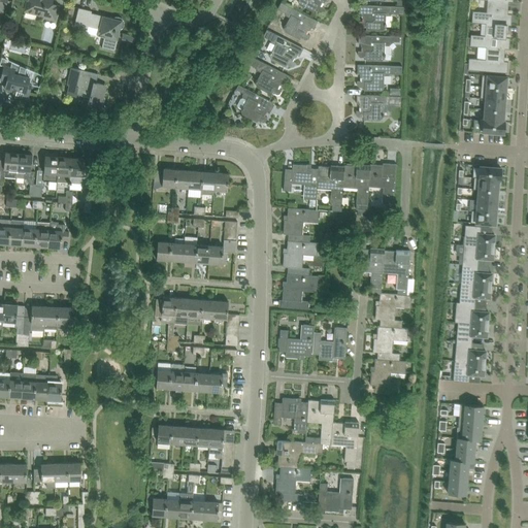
[(53,0),(26,0),(28,1),(26,11),(48,17),(48,20),(56,21),(59,6),(53,4),(53,0)]
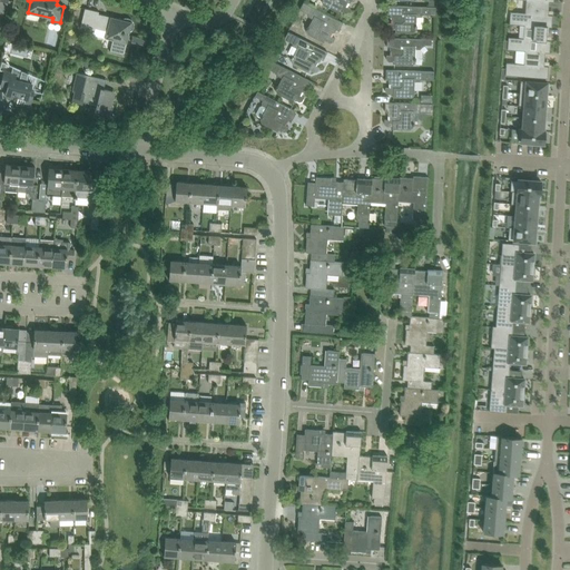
[(323,0),(322,1),(323,5),(340,13),(341,11),(346,13),(349,12),(351,9),(346,6),(347,3),(349,3),(352,2),(353,0),(355,1),(355,0),(323,0)]
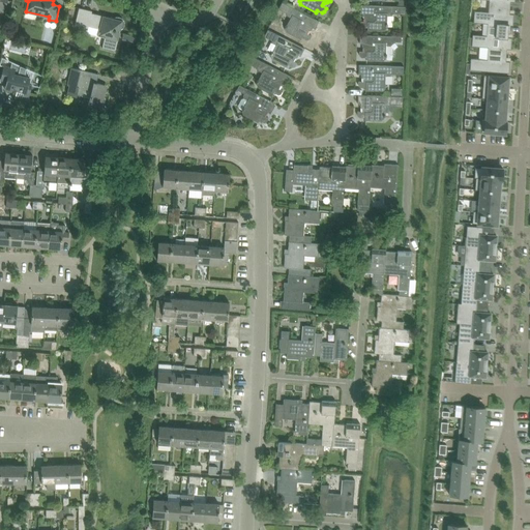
[(475,11),(474,23),(489,24),(491,24),(491,23),(509,25),(513,26),(514,15),(510,15),(511,2),(511,1),(498,0),(492,0),(493,0),(491,0),(490,0),(490,12),(475,11)]
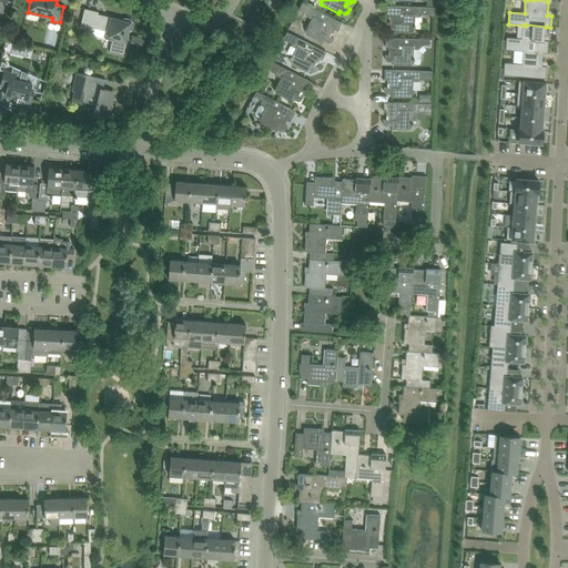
[(343,22),(313,8),(303,2),(300,8),(308,12),(307,14),(308,17),(312,19),(306,31),(307,34),(323,42),(324,40),(330,43),(332,42),(334,38),(330,36),(331,32),(332,33),(335,32),(336,30),(338,31),(343,22)]
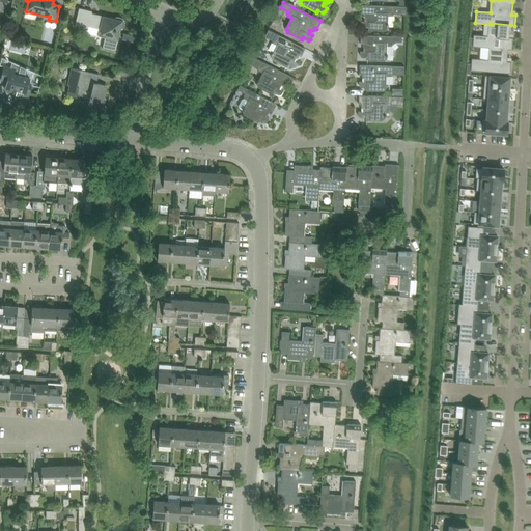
[(393,17),(395,15),(395,6),(362,5),(362,15),(364,15),(364,17),(366,19),(367,19),(367,22),(362,22),(362,26),(363,28),(369,28),(369,30),(385,31),(386,31),(388,29),(389,17),(393,17)]
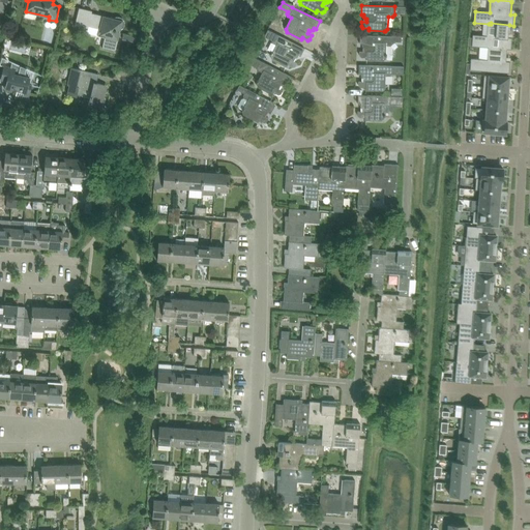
[(105,37),(102,48),(116,51),(121,30),(123,28),(124,26),(124,23),(123,21),(122,19),(119,18),(117,18),(115,18),(114,19),(102,16),(102,17),(99,16),(99,15),(92,13),(92,11),(80,8),(76,25),(88,28),(89,26),(99,29),(98,36),(105,37)]
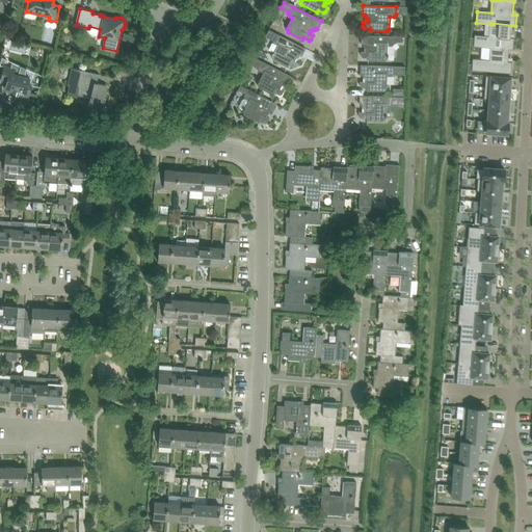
[(471,37),(470,46),(474,46),(474,47),(490,48),(490,47),(509,49),(513,50),(514,38),(510,37),(511,25),(493,23),(493,24),(490,24),(489,36),(475,35),(475,37),(471,37)]
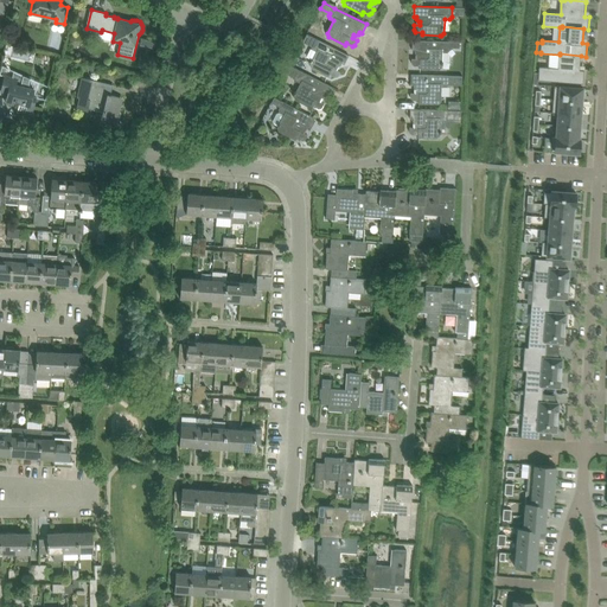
[(350,56),(318,39),(307,34),(305,39),(313,45),(312,48),(313,50),(317,52),(311,65),(312,69),(328,77),(330,75),(336,77),(339,77),(340,72),(336,70),(337,66),(338,66),(342,66),(343,64),(345,65),(350,56)]
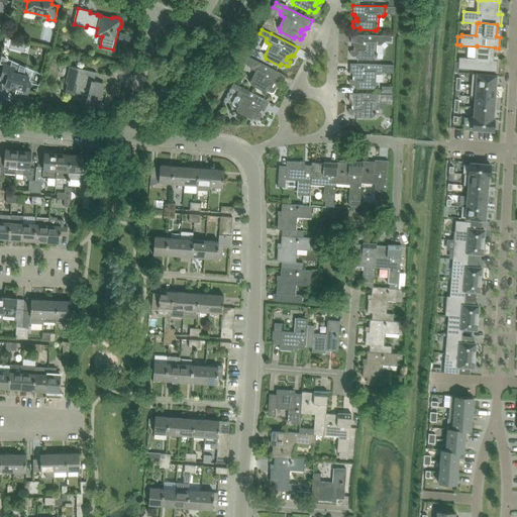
[(378,45),(382,45),(384,43),(384,41),(392,41),(392,35),(384,35),(351,34),(351,43),(353,43),(353,45),(355,47),(356,47),(356,50),(351,50),(350,55),(352,57),(358,57),(357,59),(375,60),(377,58),(377,53),(378,45)]
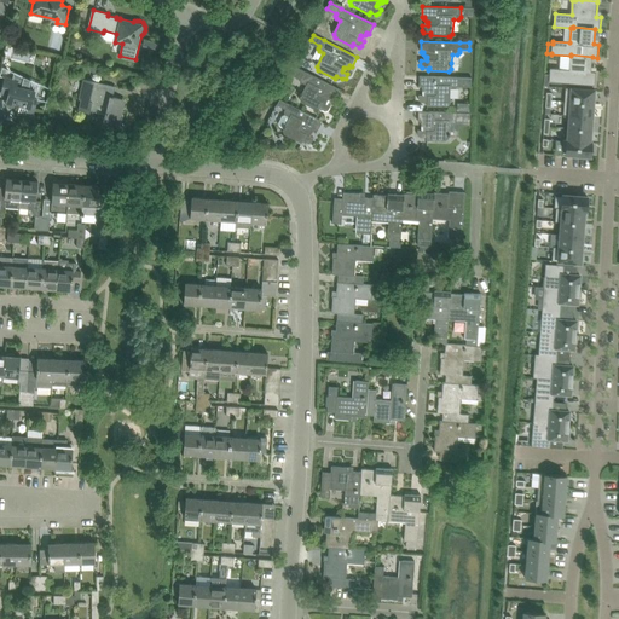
[(591,71),(593,57),(571,55),(571,56),(570,70),(550,69),(550,74),(549,82),(595,86),(596,73),(591,71)]
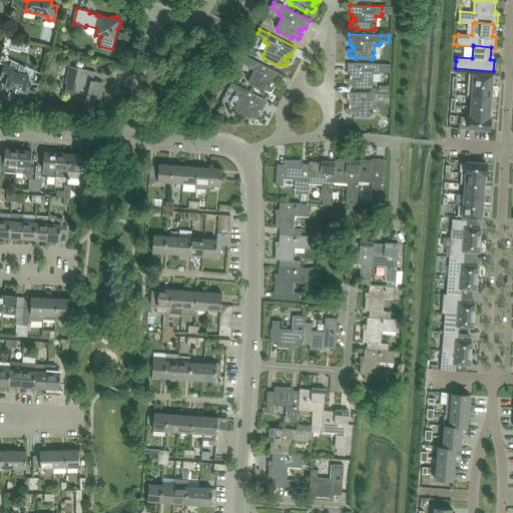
[(254,60),(245,55),(243,60),(250,64),(249,66),(250,69),(253,70),(248,81),(249,84),(264,92),(265,90),(270,92),(273,91),(275,88),(270,85),(272,83),(275,82),(276,80),(278,81),(282,74),(254,60)]
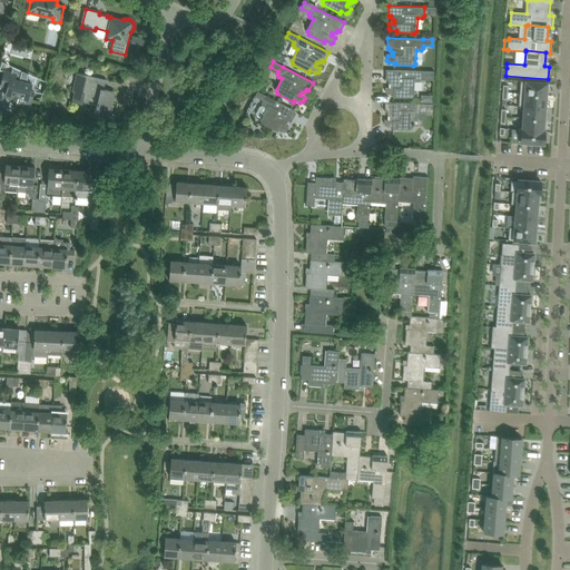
[(31,90),(32,84),(27,82),(29,75),(13,67),(12,68),(11,74),(5,71),(1,87),(8,88),(7,92),(6,97),(8,97),(13,98),(13,95),(19,96),(17,104),(30,107),(33,91),(31,90)]
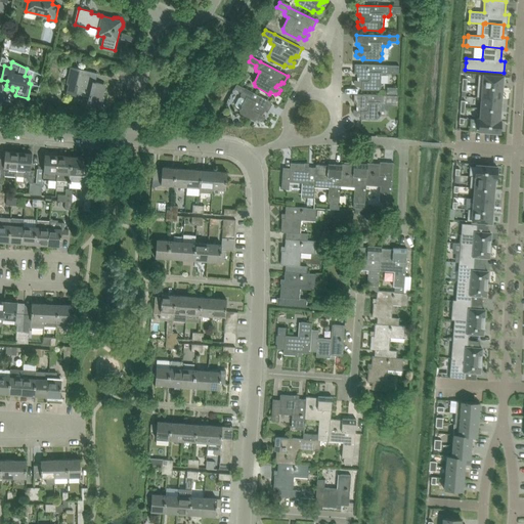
[(355,81),(355,85),(356,87),(362,87),(362,89),(379,90),(381,87),(382,75),(386,76),(388,74),(399,74),(399,66),(388,66),(355,64),(355,73),(357,74),(357,76),(359,78),(360,78),(360,81),(355,81)]
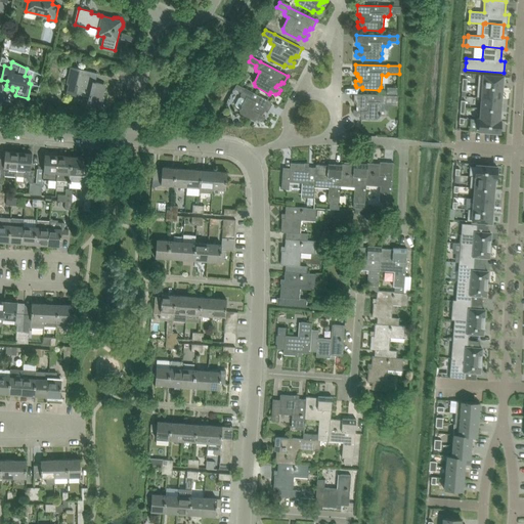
[(103,96),(105,88),(106,85),(95,82),(97,74),(71,68),(67,84),(69,85),(67,93),(76,95),(77,93),(89,97),(88,103),(101,106),(101,104),(103,103),(104,98),(103,96)]
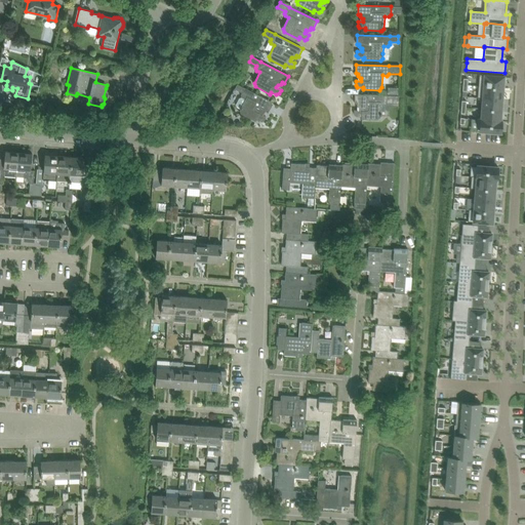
[(480,74),(479,86),(503,88),(505,76),(480,74)]
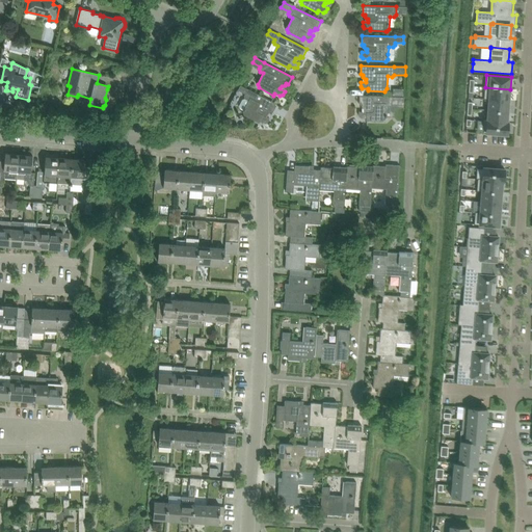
[(249,90),(240,85),(238,90),(245,95),(244,97),(245,99),(242,100),(239,106),(240,108),(244,110),(243,112),(244,115),(260,123),(261,121),(265,124),(268,123),(270,118),(265,116),(267,113),(267,114),(270,113),(271,111),(273,112),(277,104),(249,90)]
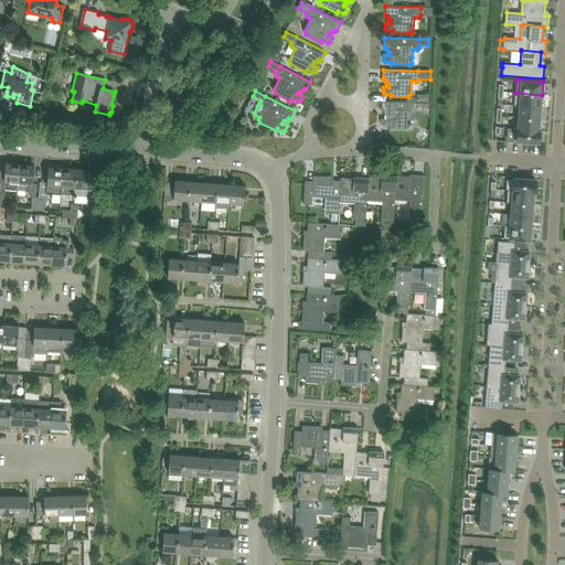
[(542,95),(515,93),(514,105),(520,105),(541,106),(542,95)]
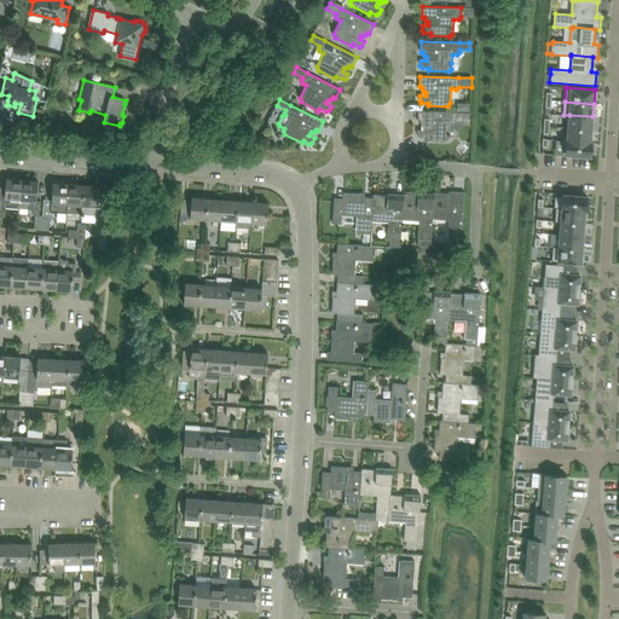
[(418,131),(418,136),(420,138),(427,138),(427,140),(446,142),(449,138),(450,137),(450,133),(450,123),(455,123),(457,122),(470,122),(472,113),(470,113),(457,113),(418,111),(418,121),(421,121),(421,125),(423,127),(424,127),(424,131),(418,131)]
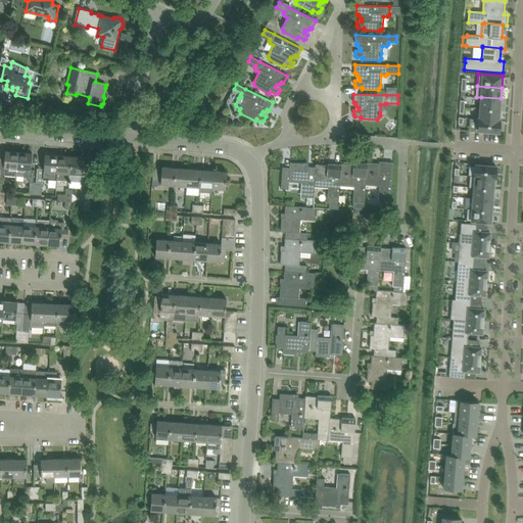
[(501,98),(481,97),(481,108),(500,109),(501,98)]
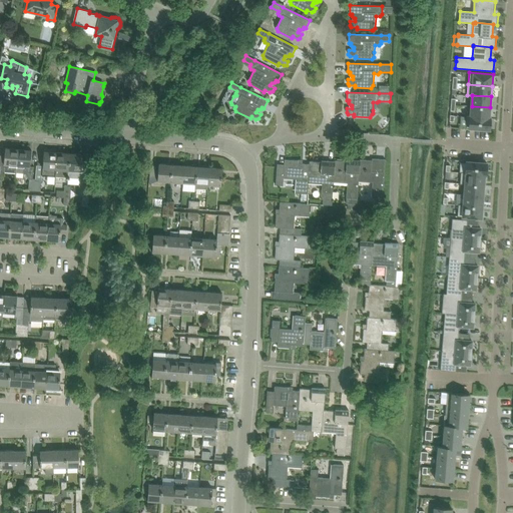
[(490,107),(472,106),(471,116),(468,116),(491,118),(490,117),(490,107)]
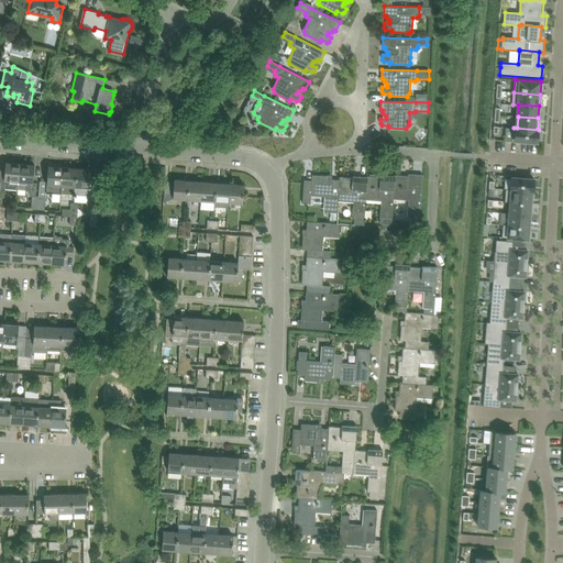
[(539,130),(514,128),(512,141),(538,142),(539,130)]
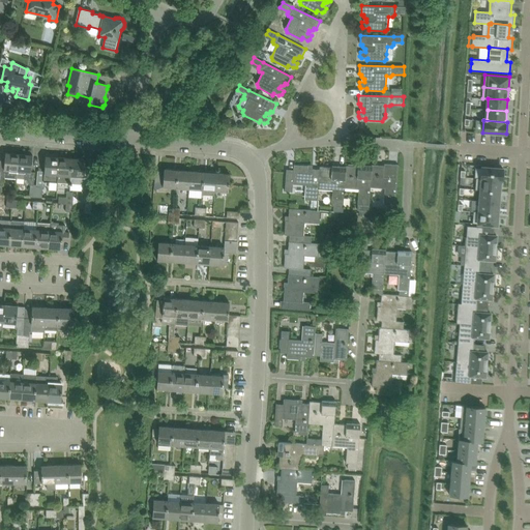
[(0,184),(2,185),(2,182),(2,177),(8,178),(17,179),(18,171),(20,154),(5,153),(4,162),(0,162),(0,184)]
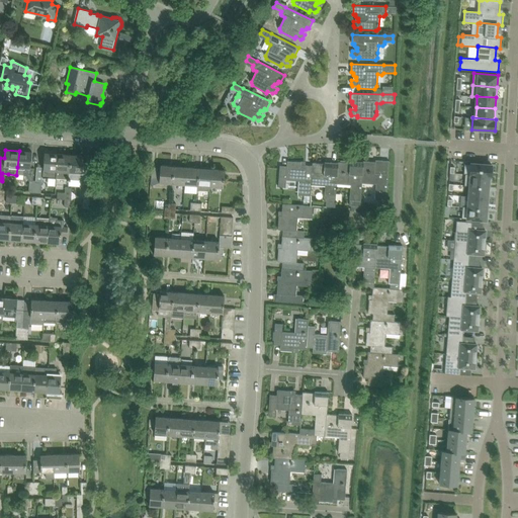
[(17,167),(16,175),(22,175),(26,176),(28,178),(28,180),(29,180),(33,180),(34,168),(30,168),(31,152),(19,151),(17,167)]
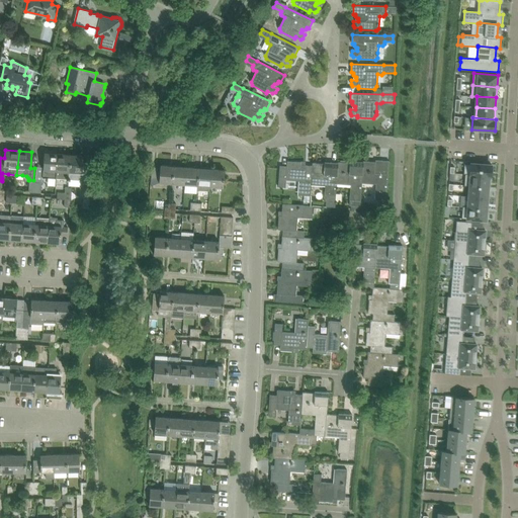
[(57,171),(58,154),(45,153),(44,168),(42,177),(56,178),(57,171)]
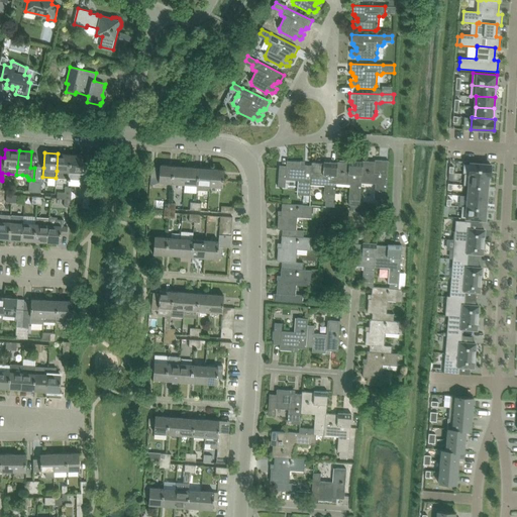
[(69,172),(71,154),(58,153),(57,171),(56,178),(69,179),(69,172)]
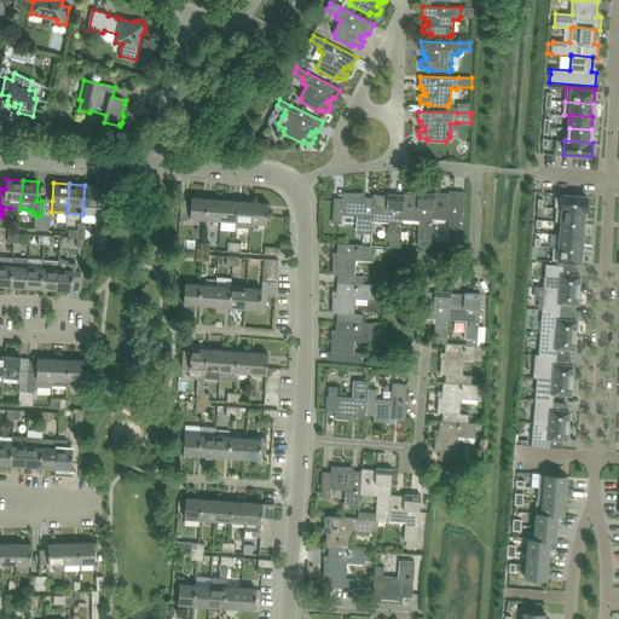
[(99,186),(85,185),(82,206),(82,214),(96,215),(94,233),(100,235),(104,235),(106,210),(108,198),(104,197),(104,196),(99,195),(99,186)]
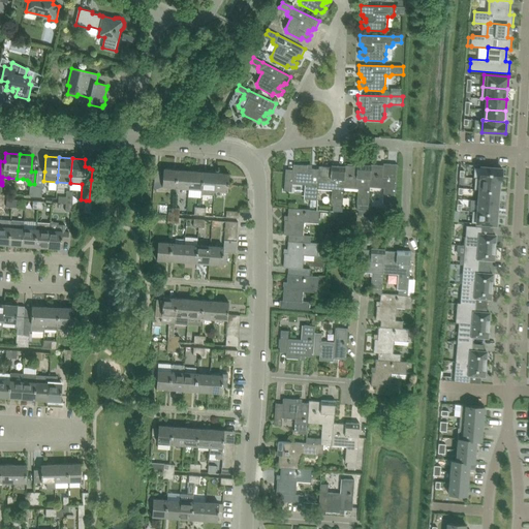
[(394,210),(398,164),(389,163),(389,167),(384,167),(384,165),(370,164),(370,165),(371,165),(370,185),(384,186),(383,204),(385,204),(384,210),(385,210),(394,210)]
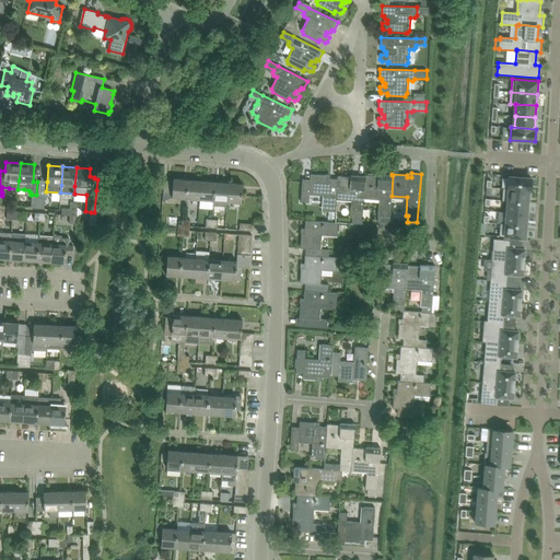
[(337,179),(325,178),(325,175),(310,174),(310,182),(302,182),(301,202),(308,202),(310,195),(325,196),(324,211),(336,212),(337,197),(336,197),(337,179)]
